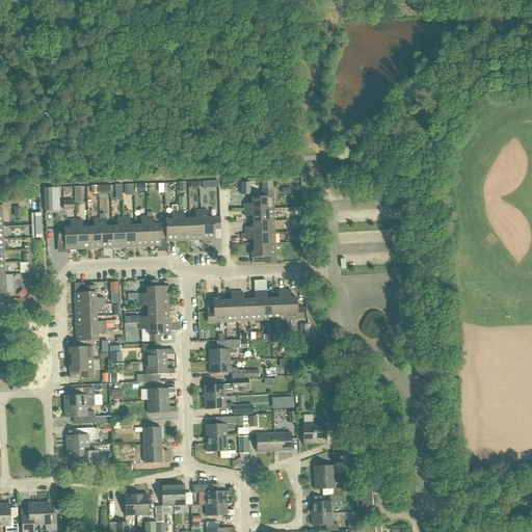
[(249,183),(241,183),(241,195),(249,195),(249,183)]
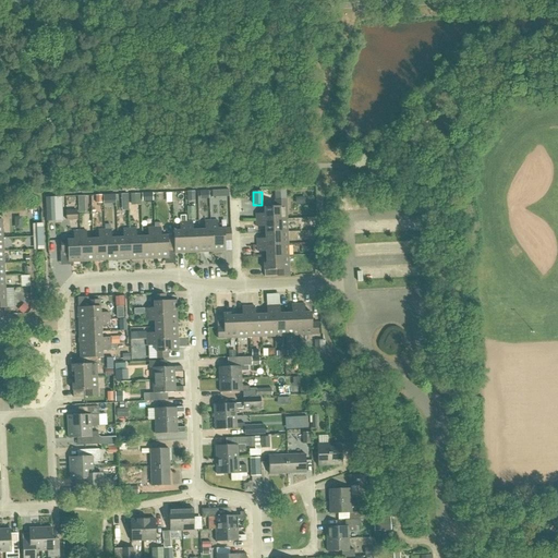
[(57,197),(46,198),(47,216),(58,216),(57,197)]
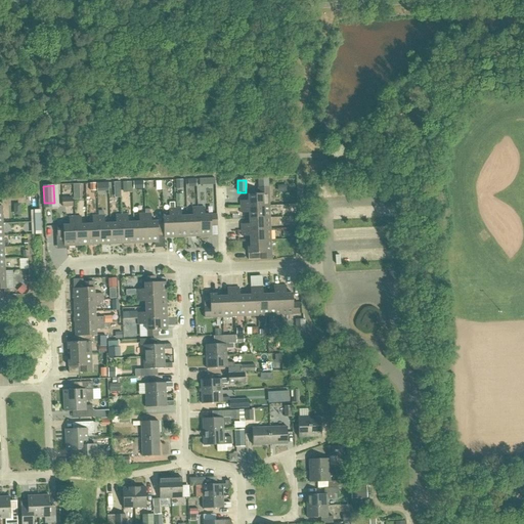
[(248,194),(248,201),(239,202),(241,208),(269,206),(268,188),(258,188),(258,194),(248,194)]
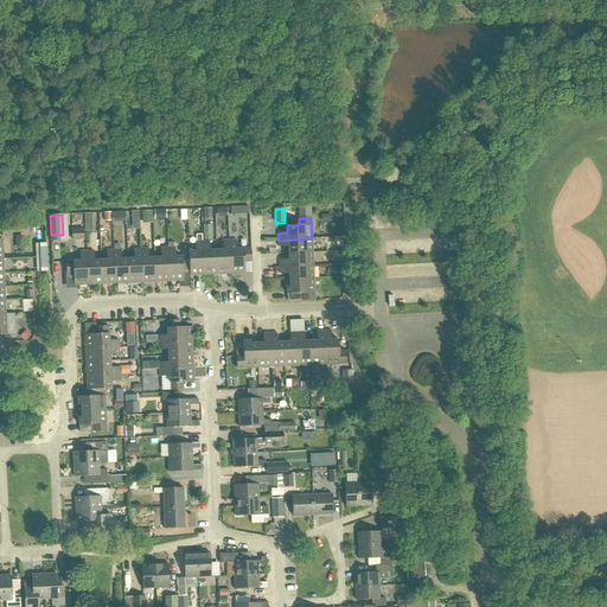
[(72,229),(72,238),(84,238),(84,229),(72,229)]
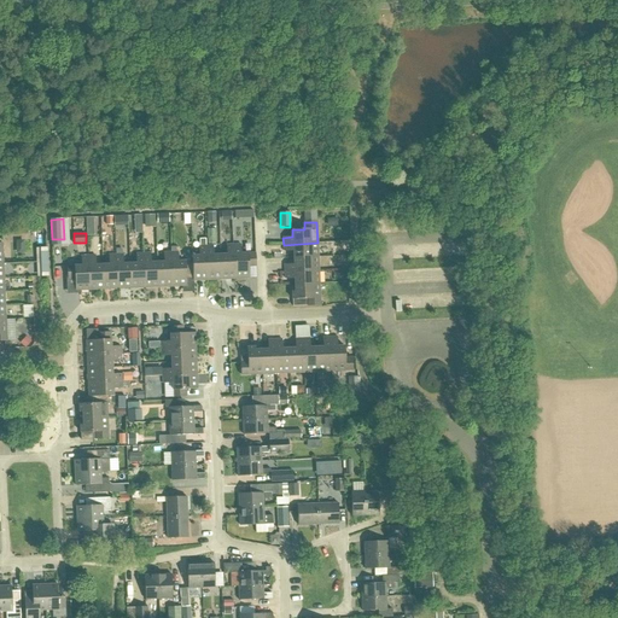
[(318,243),(284,245),(284,251),(293,251),(293,258),(318,257),(318,243)]
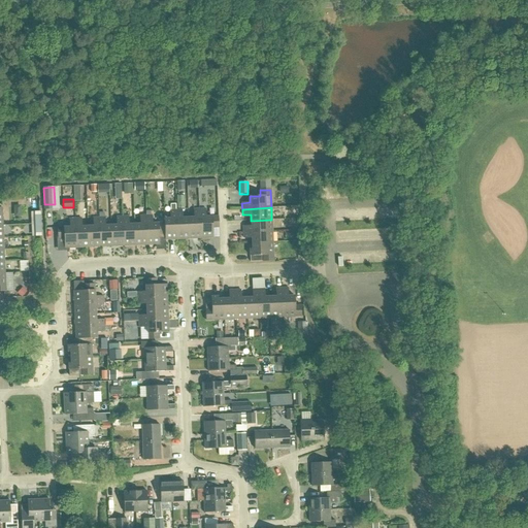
[(194,218),(188,218),(189,239),(200,238),(199,209),(193,209),(194,218)]
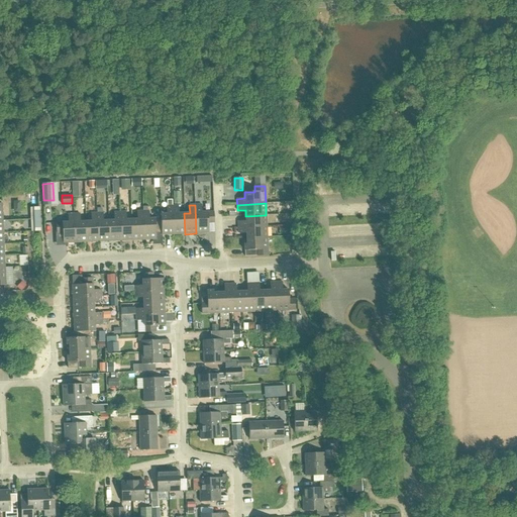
[(195,205),(196,233),(208,233),(208,223),(214,223),(213,212),(201,213),(201,205),(195,205)]
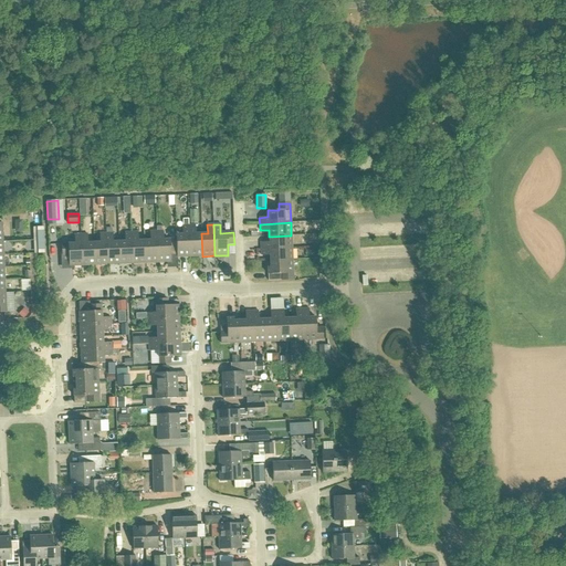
[(182,234),(176,234),(176,239),(177,255),(177,258),(190,257),(188,226),(182,226),(182,234)]
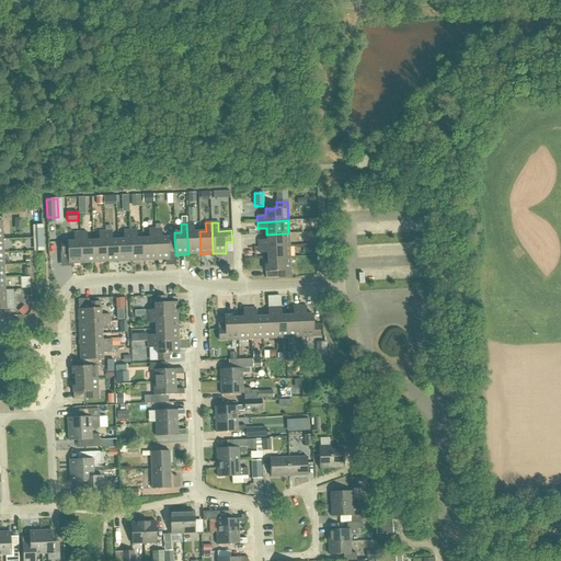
[(201,254),(199,231),(194,232),(193,224),(186,224),(189,254),(201,254)]
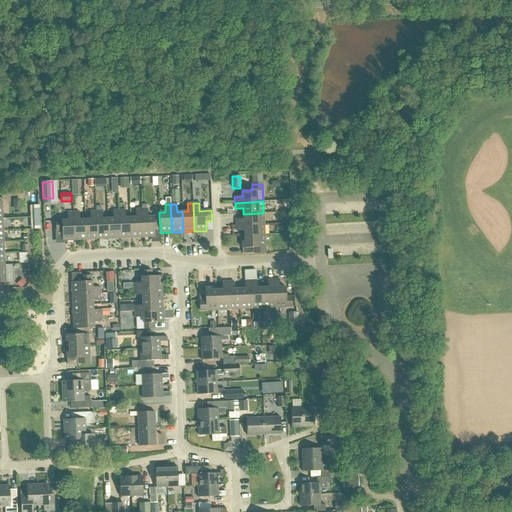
[(39,228),(39,205),(30,205),(29,227),(39,228)]
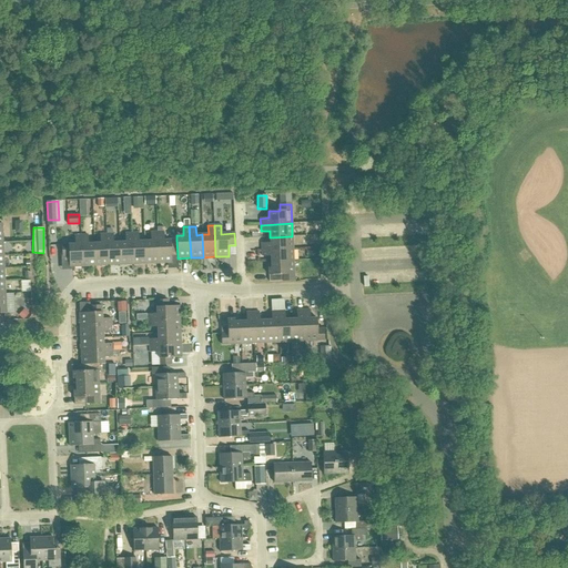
[(150,233),(151,241),(144,242),(145,264),(158,264),(156,232),(150,233)]
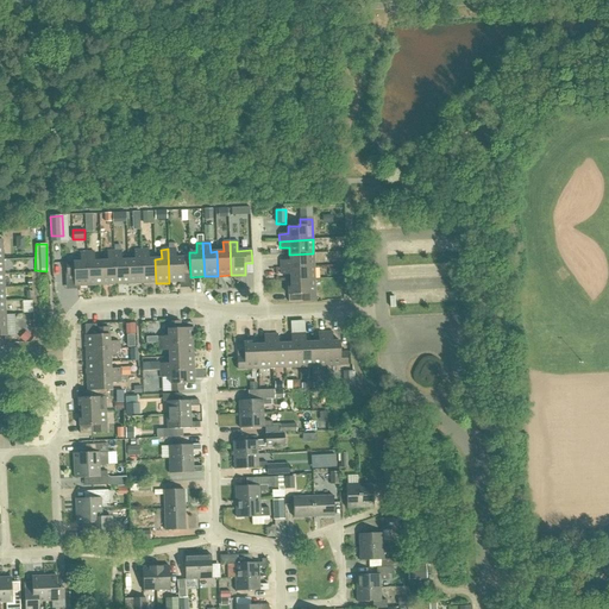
[(183,275),(190,275),(189,257),(175,258),(175,249),(168,249),(169,283),(183,282),(183,275)]
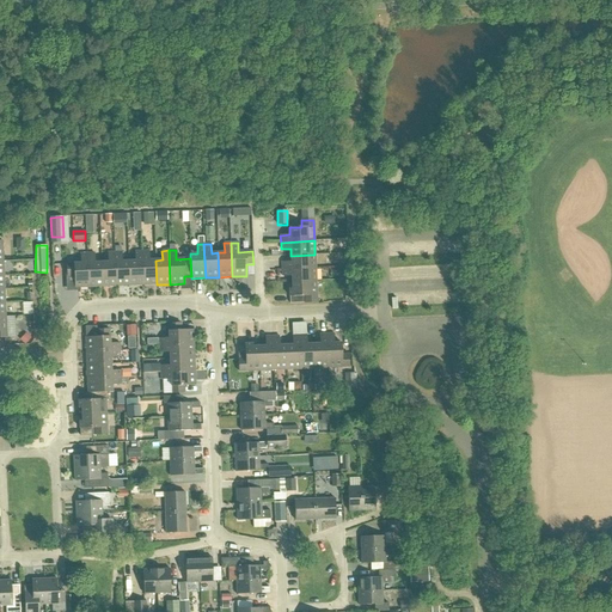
[(135,261),(128,262),(129,286),(144,286),(141,251),(135,252),(135,261)]
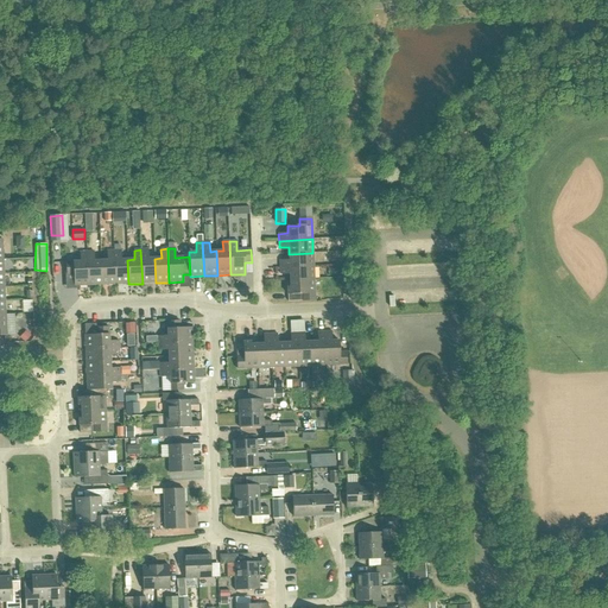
[(147,249),(140,249),(143,284),(156,283),(154,259),(149,259),(147,249)]
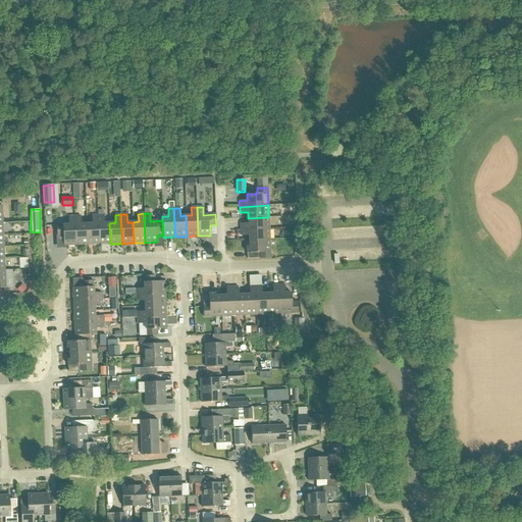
[(92,216),(92,223),(87,224),(87,245),(99,245),(98,215),(92,216)]
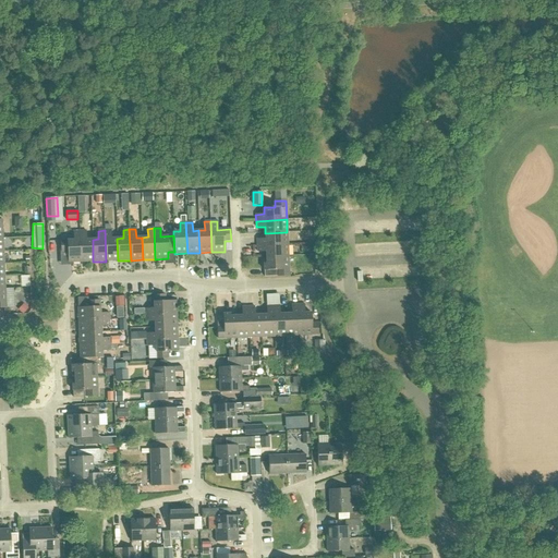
[(118,261),(117,239),(111,239),(110,230),(105,230),(106,262),(118,261)]
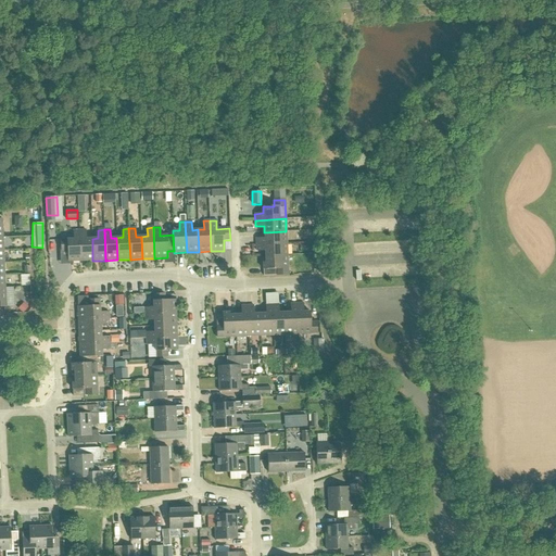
[(73,239),(60,240),(61,252),(67,251),(67,262),(80,262),(79,230),(73,231),(73,239)]
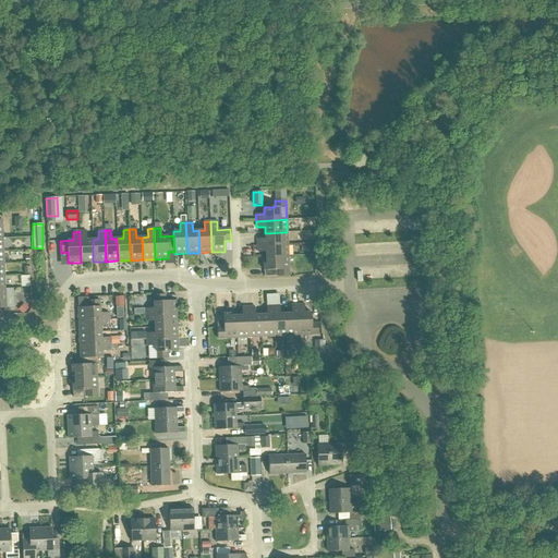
[(86,231),(80,231),(81,263),(93,262),(93,240),(86,240),(86,231)]
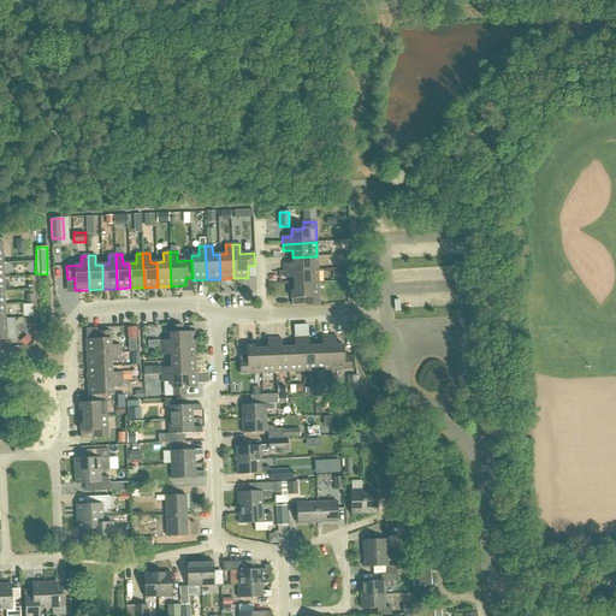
[(317,256),(292,258),(292,264),(283,264),(284,271),(318,270),(317,256)]
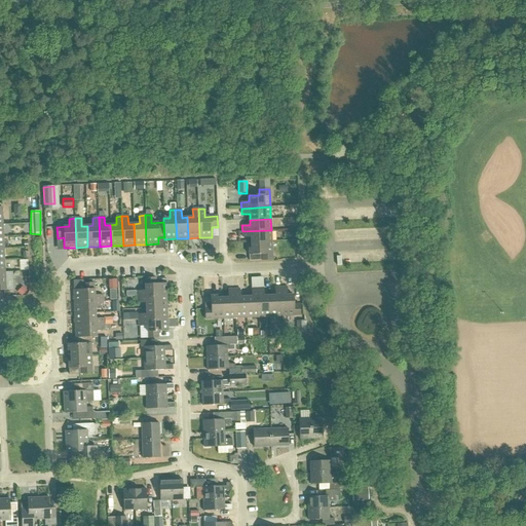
[(271,230),(242,231),(242,237),(251,237),(251,242),(271,242),(271,230)]
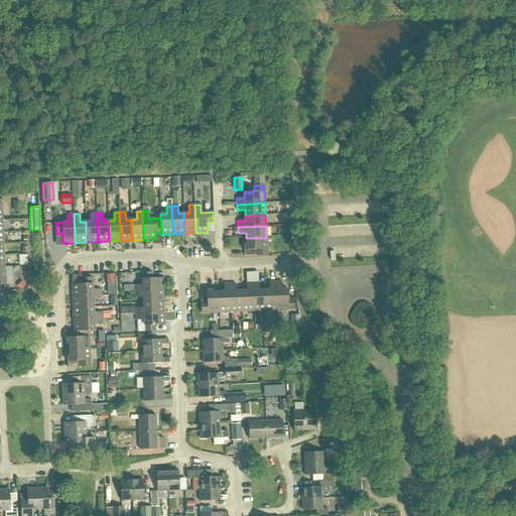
[(246,244),(244,244),(244,256),(267,255),(266,238),(246,238),(246,244)]
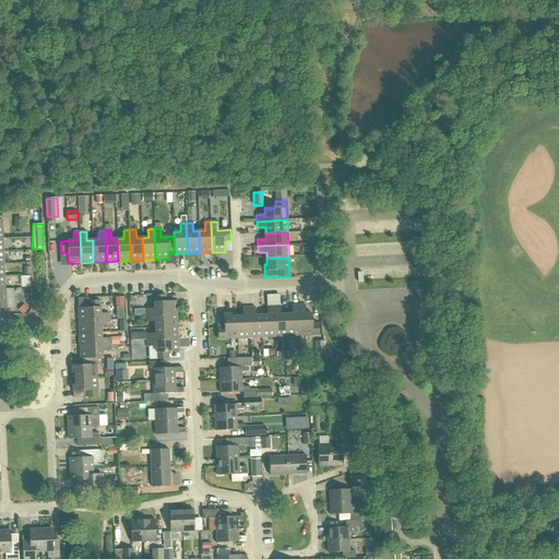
[(266,306),(278,305),(278,294),(265,295),(266,306)]
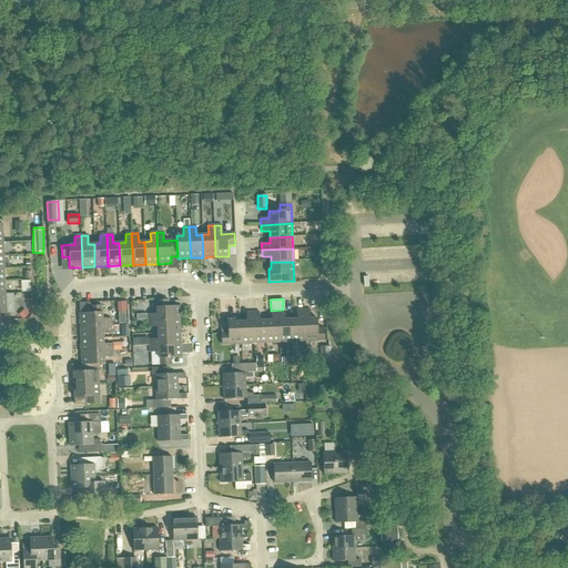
[(156,301),(156,314),(148,314),(148,321),(180,320),(179,306),(168,307),(168,301),(156,301)]
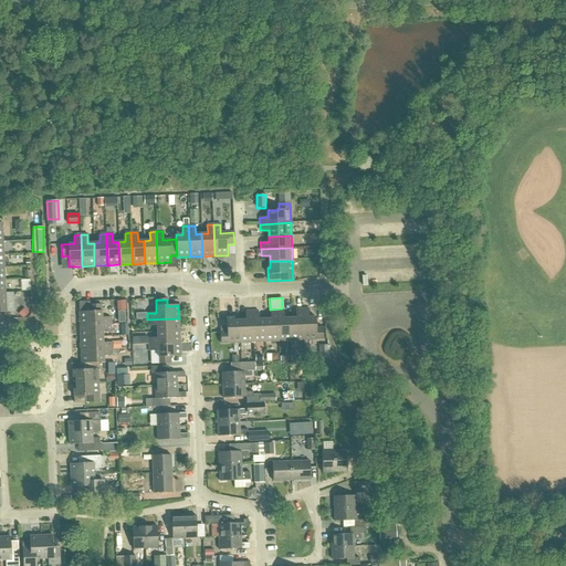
[(101,305),(90,305),(90,312),(79,313),(80,325),(111,324),(111,317),(102,318),(101,305)]
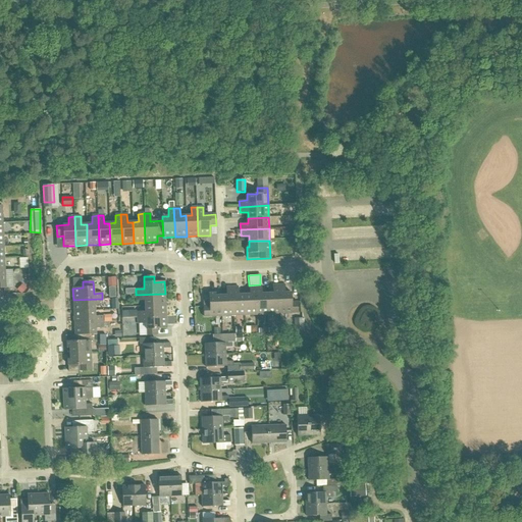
[(278,285),(279,314),(298,313),(297,302),(291,303),(291,293),(284,293),(284,284),(278,285)]
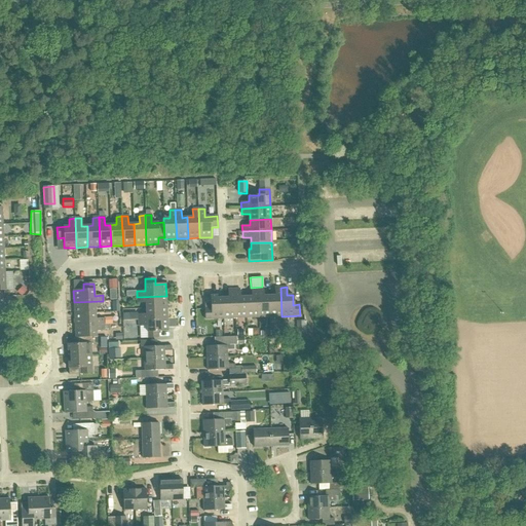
[(270,316),(269,296),(263,296),(263,288),(257,289),(258,317),(270,316)]
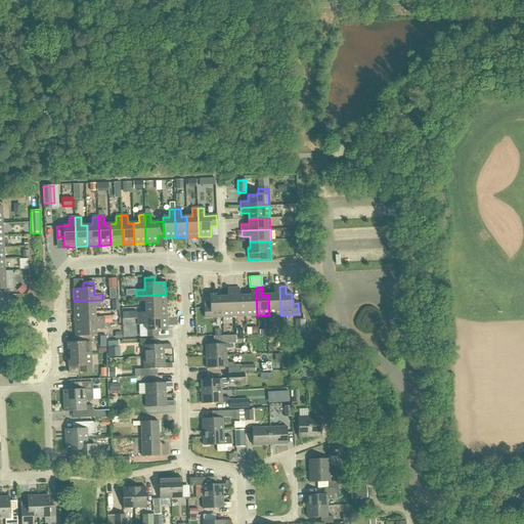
[(279,287),(273,287),(273,295),(268,295),(269,315),(280,315),(279,287)]
